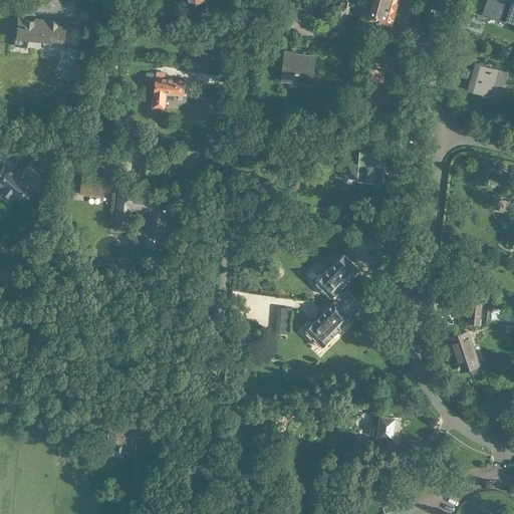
[(366,0),(365,3),(396,10),(398,0),(366,0)]
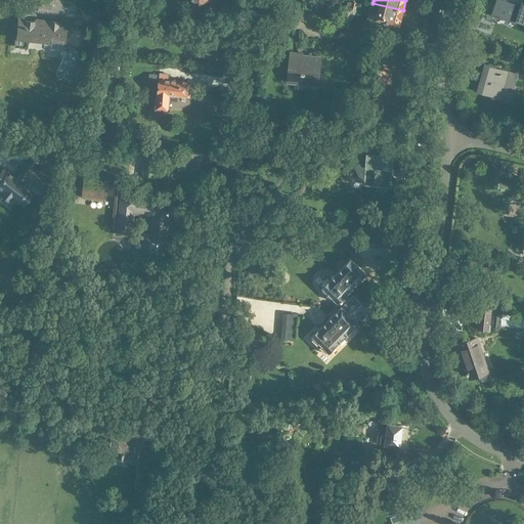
[(517,20),(523,22),(523,1),(522,6),(504,0),(496,0),(492,14),(517,23),(517,20)]
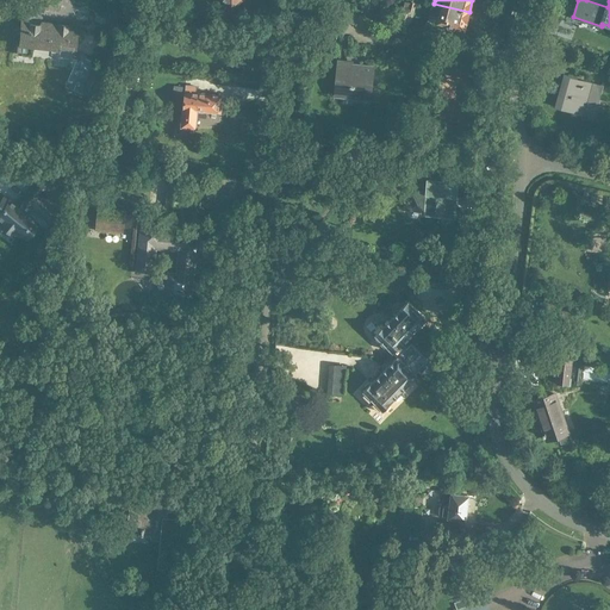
[(397,18),(411,22),(416,4),(410,1),(410,2),(405,1),(404,6),(400,5),(397,18)]
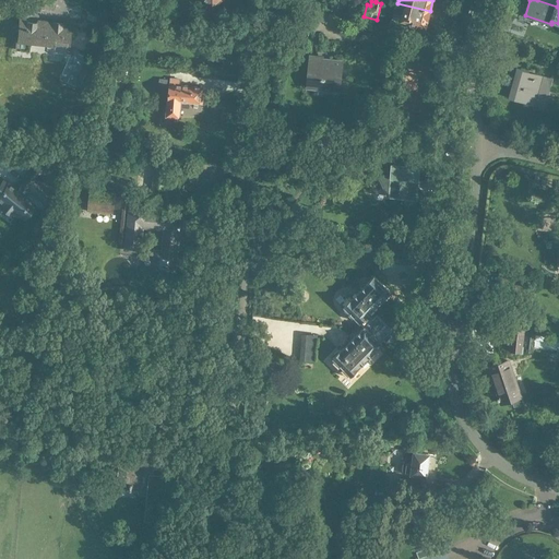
[(430,11),(397,3),(395,11),(402,13),(401,20),(392,16),(390,23),(401,25),(402,21),(409,23),(411,25),(416,26),(419,25),(426,27),(430,11)]
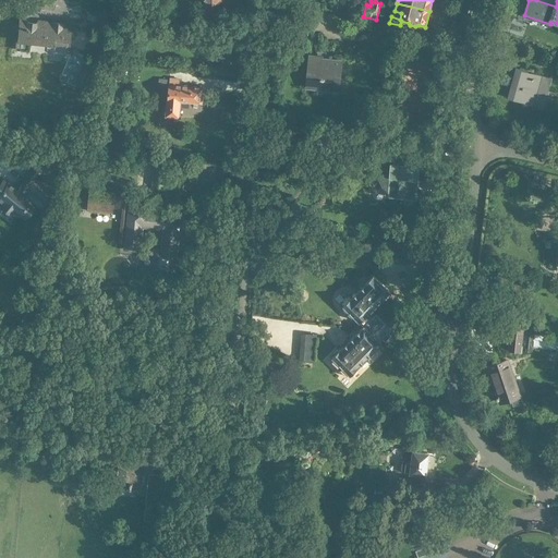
[(325,23),(340,28),(343,19),(328,13),(325,23)]
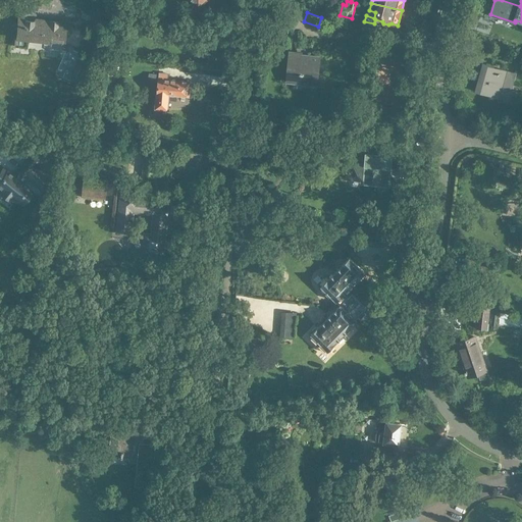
[(18,17),(15,38),(14,38),(13,47),(18,48),(25,44),(27,39),(29,40),(45,42),(45,41),(48,41),(48,42),(63,44),(64,35),(63,35),(65,22),(41,20),(40,22),(24,20),(23,18),(18,17)]
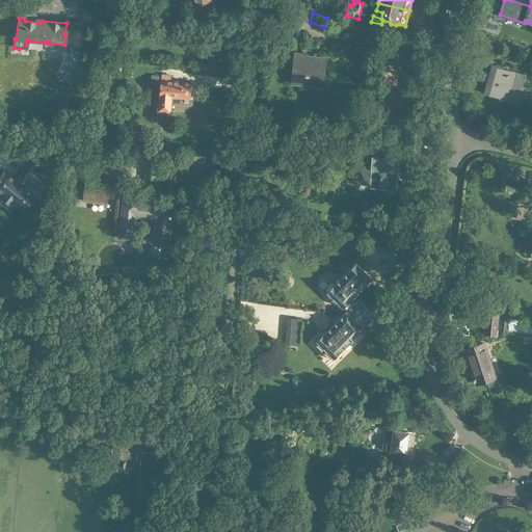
[(292,83),(323,86),(326,57),(307,55),(307,53),(295,52),(292,83)]
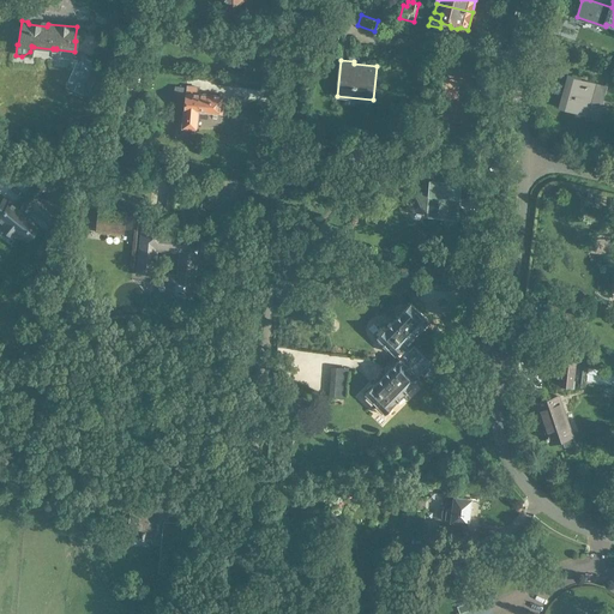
[(587,118),(597,121),(605,97),(588,92),(591,82),(567,76),(559,107),(587,115),(587,118)]
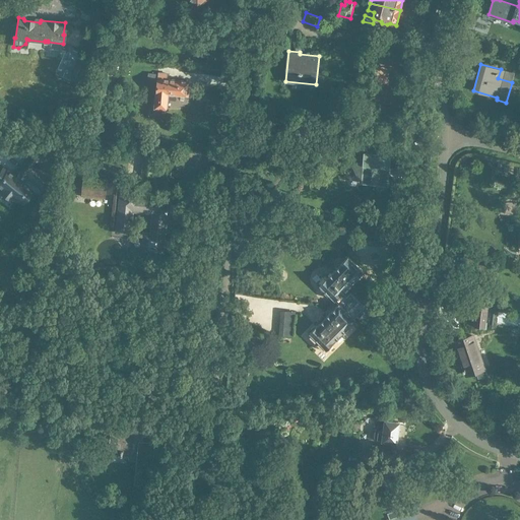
[(169,93),(188,95),(189,81),(167,79),(168,74),(158,73),(155,107),(168,108),(169,93)]
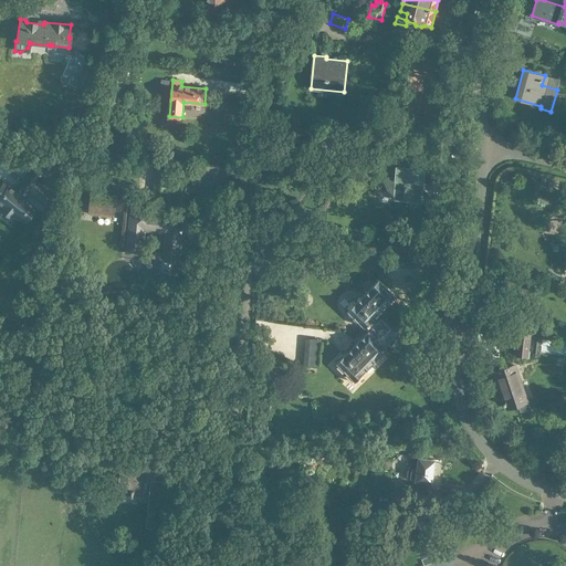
[(388,191),(394,192),(392,200),(422,202),(426,168),(396,166),(395,179),(384,178),(388,191)]
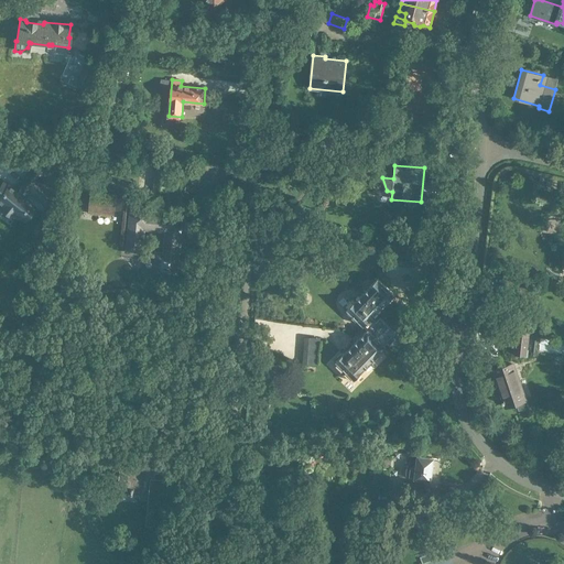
[(32,169),(20,184),(21,185),(17,192),(7,184),(6,185),(3,183),(0,186),(0,185),(0,203),(2,205),(0,206),(0,207),(10,216),(12,213),(19,218),(20,217),(23,219),(33,207),(30,205),(31,203),(25,198),(30,192),(45,205),(55,193),(42,183),(45,179),(32,169)]
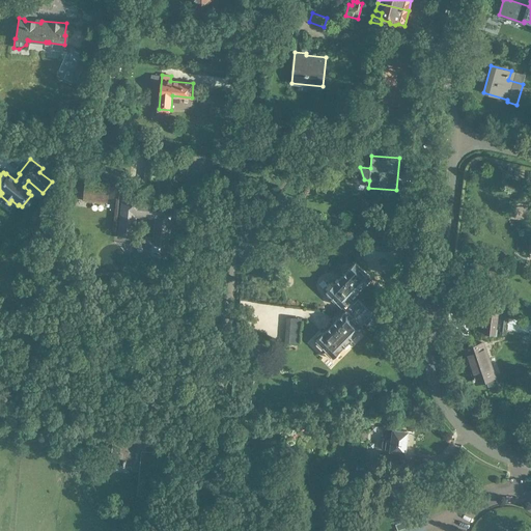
[(147,172),(166,173),(167,162),(148,161),(147,172)]
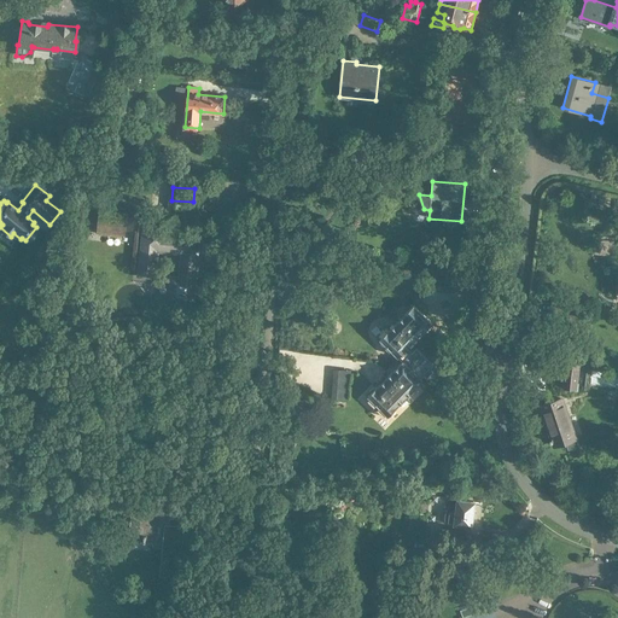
[(97,232),(126,235),(128,213),(99,209),(97,232)]
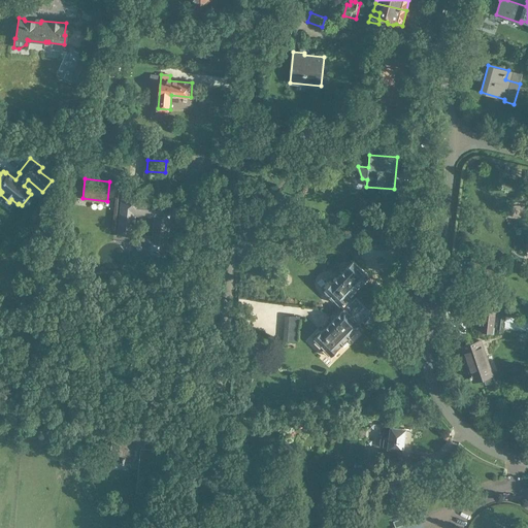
[(123,192),(119,234),(132,235),(134,213),(156,216),(154,237),(146,236),(144,257),(165,259),(168,224),(175,225),(177,204),(143,201),(143,194),(123,192)]
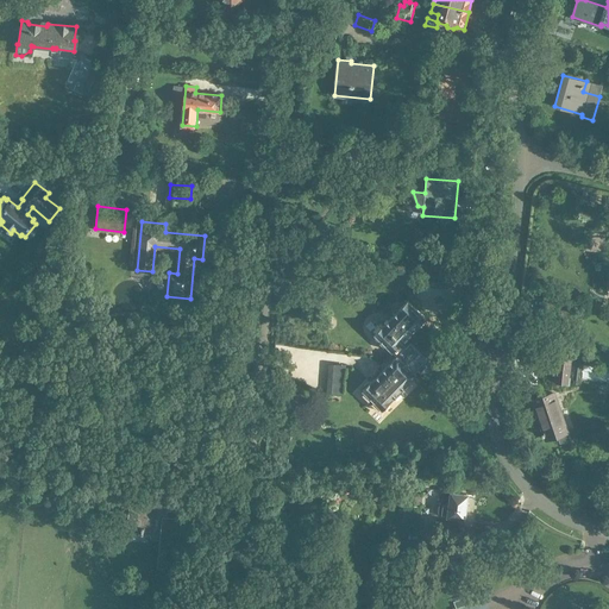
[(426,316),(408,299),(375,332),(396,355),(409,343),(405,337),(426,316)]
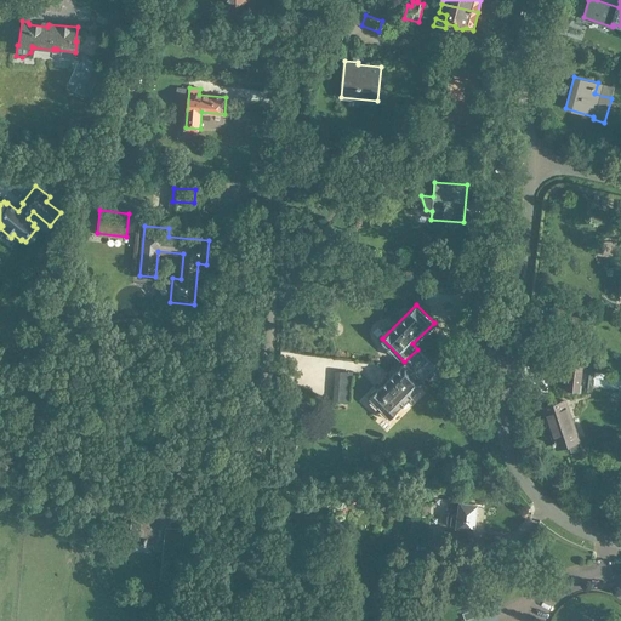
[(557,317),(571,319),(573,308),(559,306),(557,317)]
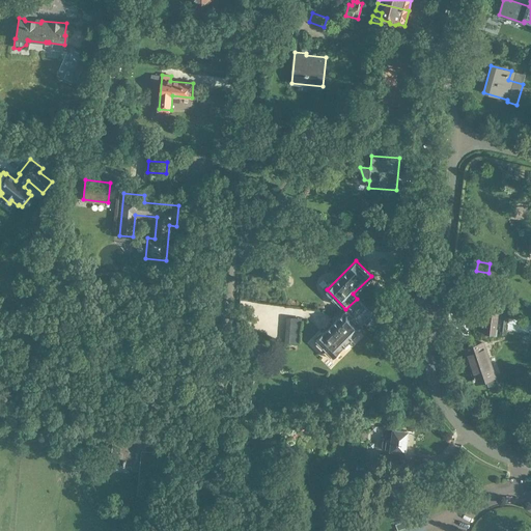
[(318,335),(333,351),(364,322),(366,324),(372,318),(370,316),(372,313),(357,299),(345,309),(318,335)]
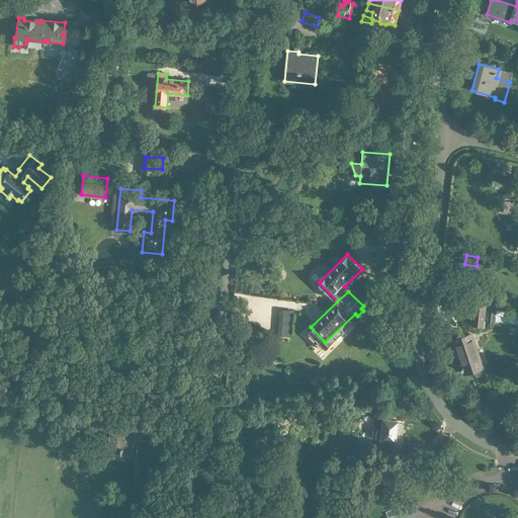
[(479,305),(475,305),(471,325),(477,325),(477,327),(484,328),(485,321),(484,321),(485,306),(481,306),(481,305),(479,304),(479,305)]
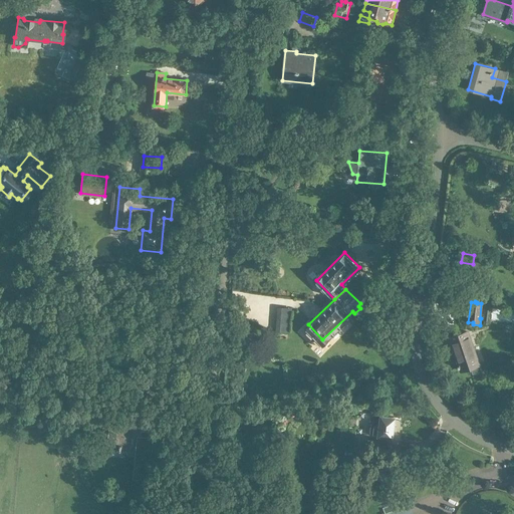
[(275,331),(290,332),(292,307),(277,306),(275,331)]
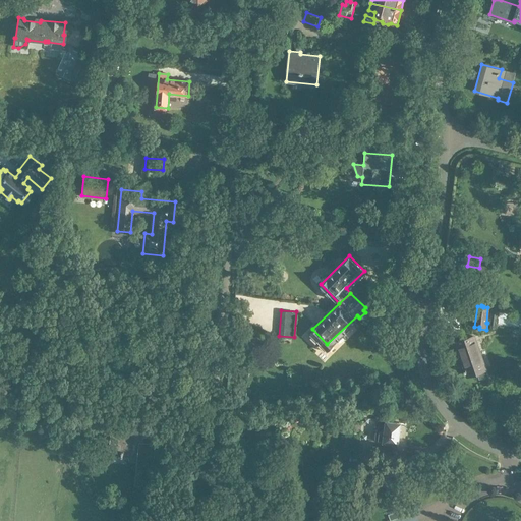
[(455,342),(467,377),(485,369),(474,336),(455,342)]
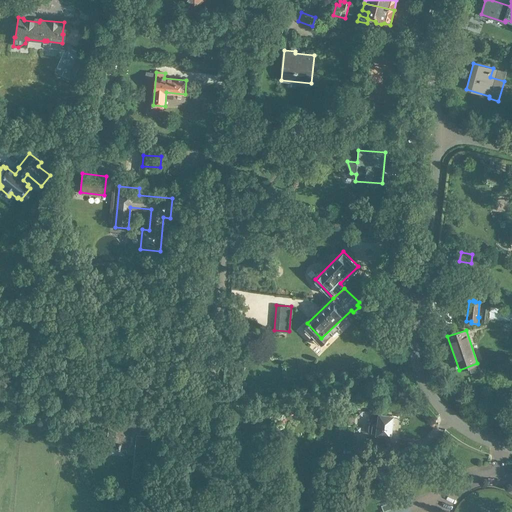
[(371,432),(391,435),(393,415),(374,412),(371,432)]
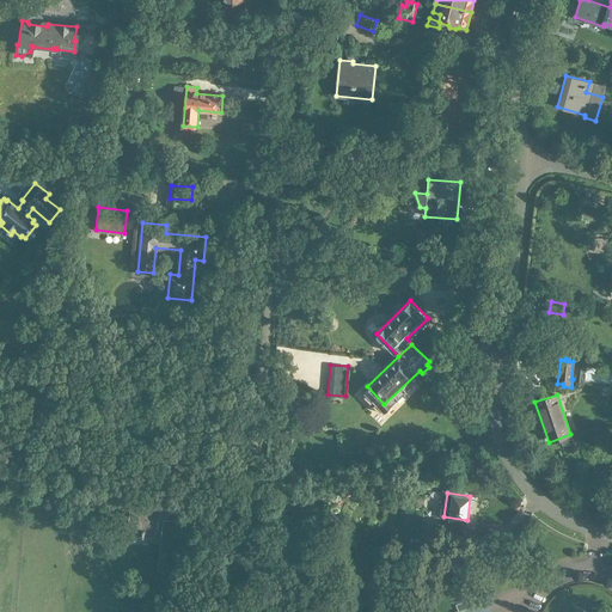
[(407,533),(421,534),(423,513),(407,510),(407,512),(399,510),(398,524),(404,525),(404,524),(408,525),(407,533)]
